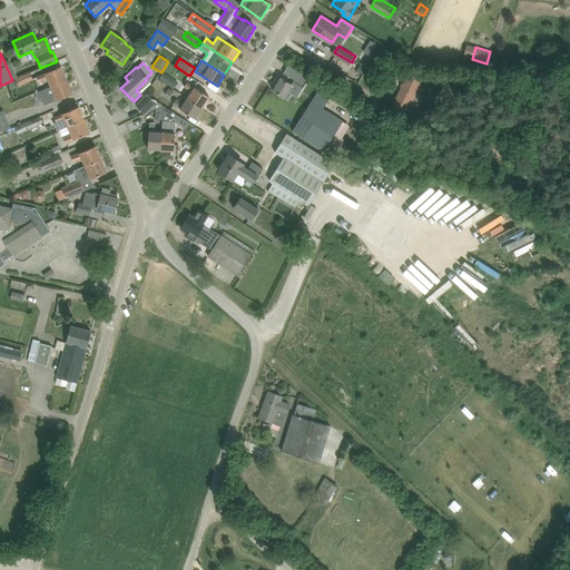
[(51,87),(67,79),(61,66),(46,72),(46,74),(37,77),(39,82),(48,79),(51,87)]
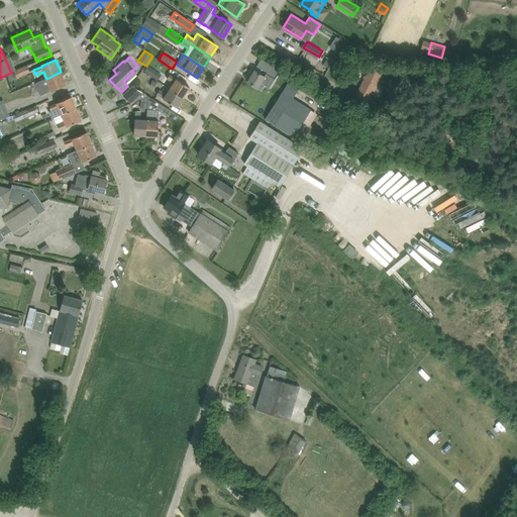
[(280,71),(270,65),(262,60),(262,61),(259,67),(257,66),(257,67),(266,72),(267,73),(266,74),(273,78),(275,79),(280,71)]
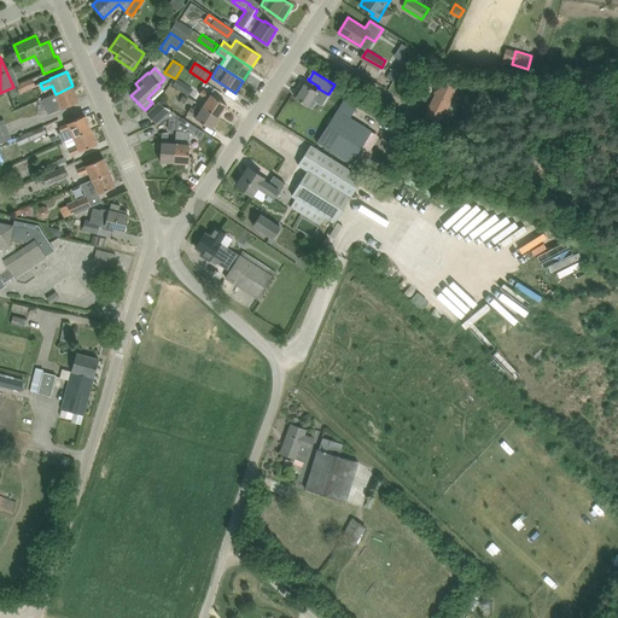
[(179,89),(182,82),(178,79),(173,86),(179,89)]
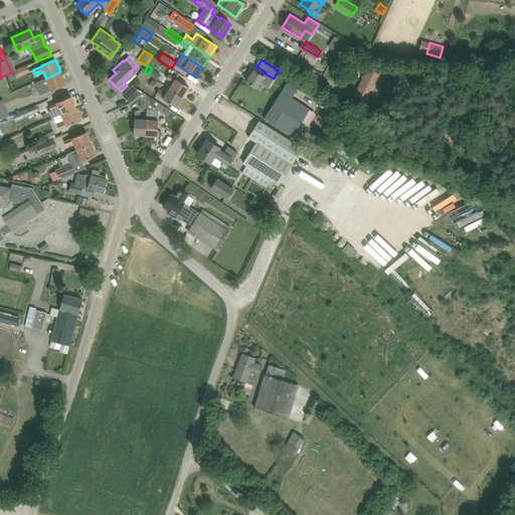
[(14,71),(17,77),(30,72),(27,66),(14,71)]
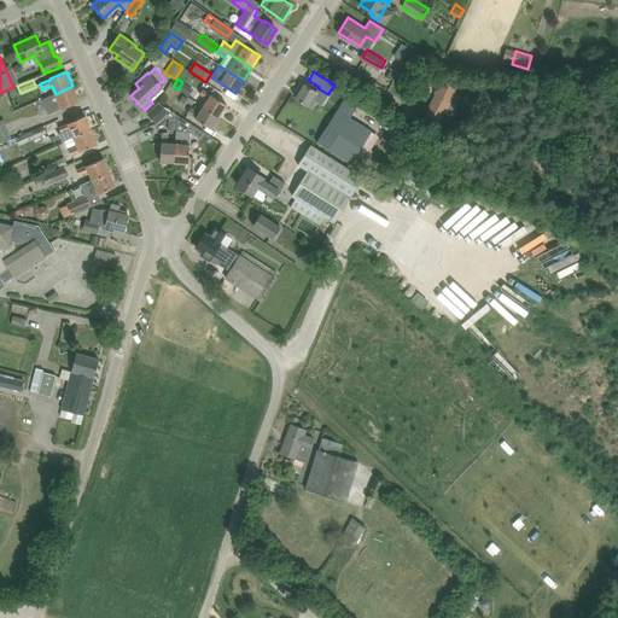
[(424,118),(437,124),(458,86),(456,86),(445,80),(443,80),(424,118)]
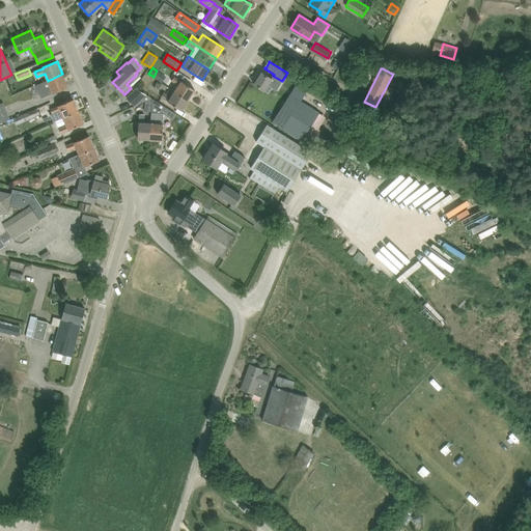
[(273,87),(268,84),(272,78),(271,78),(261,72),(261,73),(259,72),(256,77),(257,78),(254,84),(269,93),(273,87)]
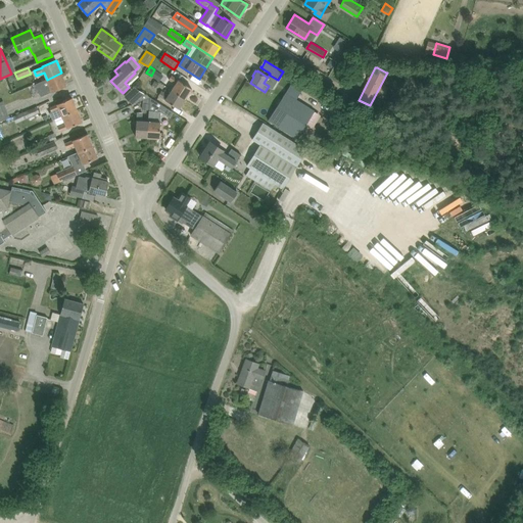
[(45,95),(67,86),(61,73),(47,80),(36,84),(40,94),(44,92),(45,95)]
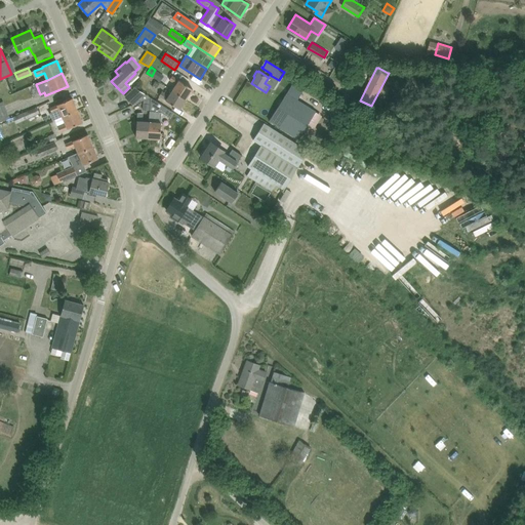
[(176,85),(172,91),(186,101),(193,89),(172,76),(169,80),(176,85)]
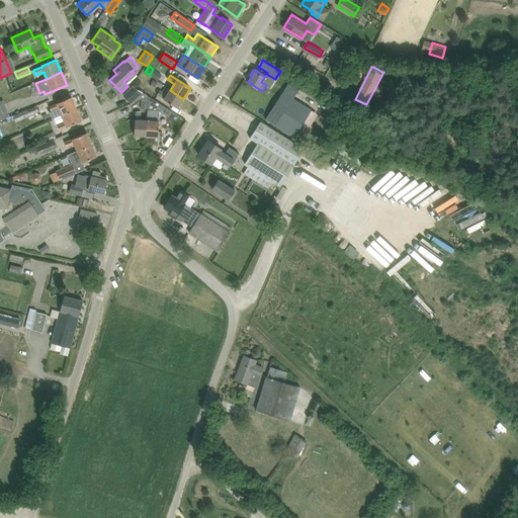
[(132,103),(148,96),(133,87),(123,95),(132,103)]
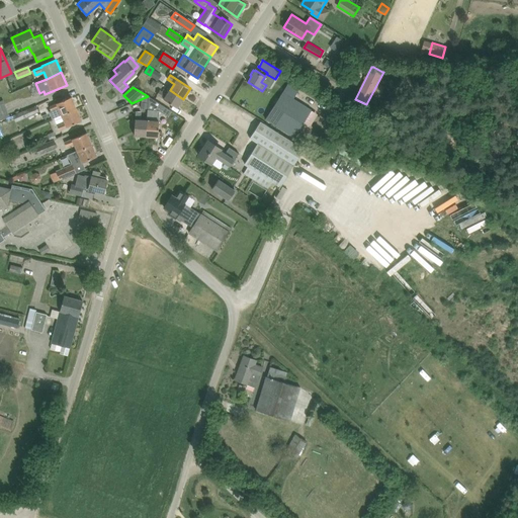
[(183,99),(170,90),(167,95),(160,90),(157,94),(177,107),(183,99)]
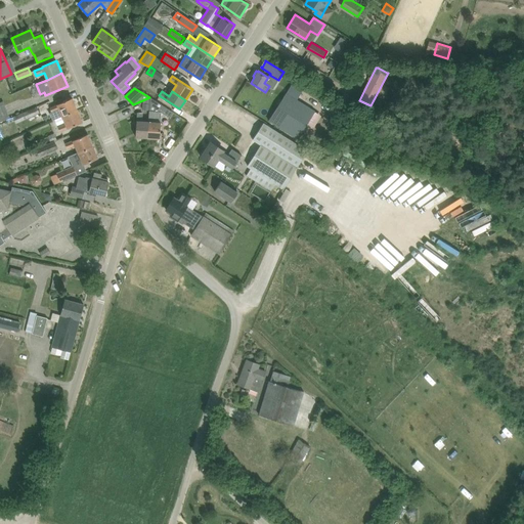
[(298,139),(304,143),(309,136),(302,132),(316,111),(287,92),(268,121),(298,139)]
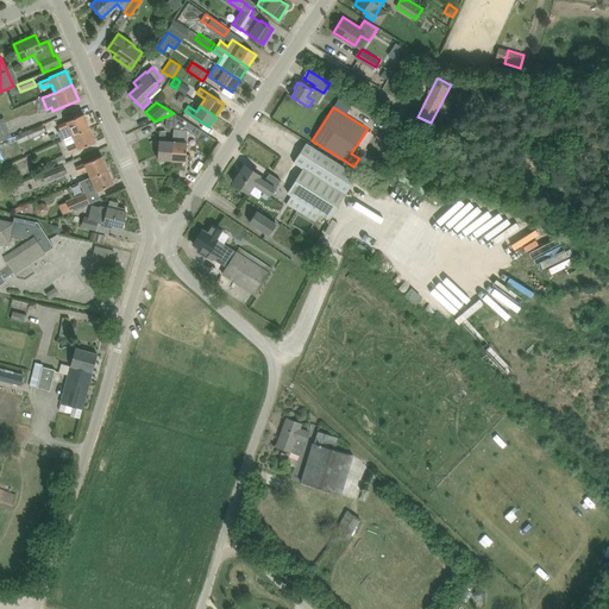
[(73,136),(90,129),(85,114),(58,125),(61,131),(69,127),(73,136)]
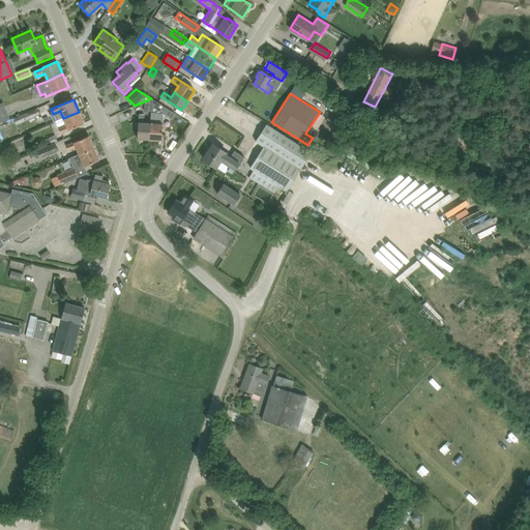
[(150,140),(162,140),(164,115),(164,113),(168,108),(152,99),(152,101),(152,105),(151,111),(151,123),(150,140)]
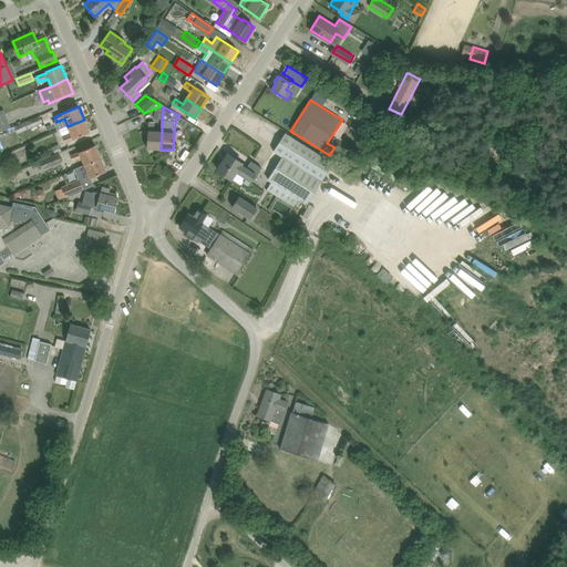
[(3,110),(0,110),(0,131),(11,127),(3,110)]
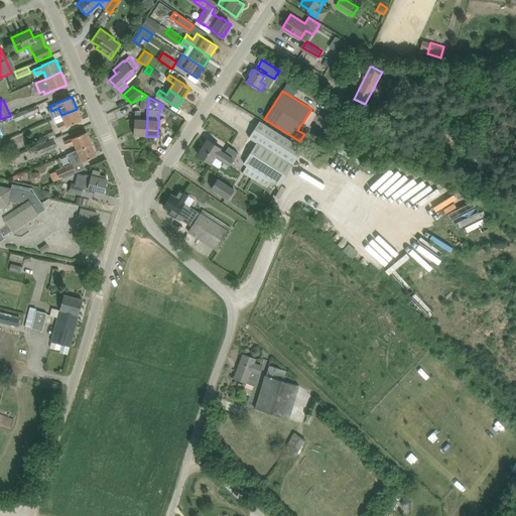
[(13,115),(16,121),(39,111),(36,105),(13,115)]
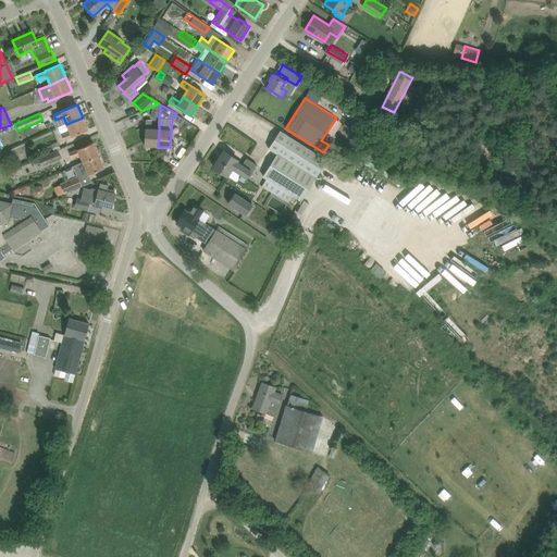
[(64,140),(88,130),(83,118),(66,124),(70,132),(62,135),(64,140)]
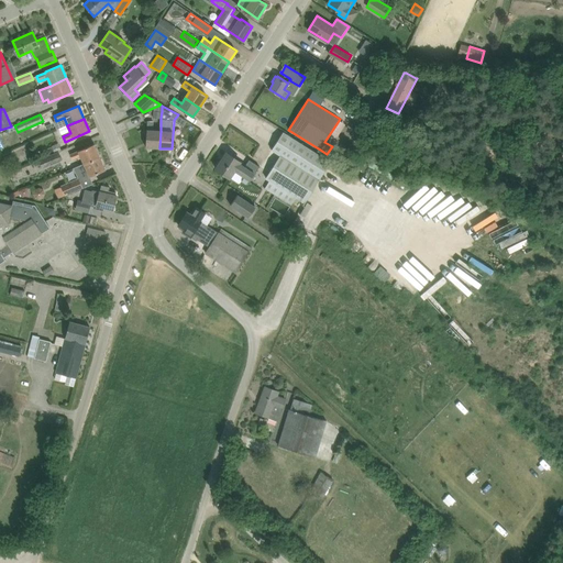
[(161,131),(158,131),(153,131),(153,121),(147,121),(146,147),(159,148),(161,131)]
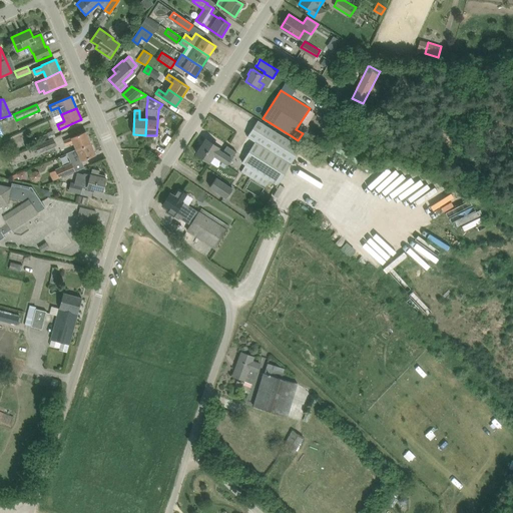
[(241,170),(250,176),(266,186),(270,180),(278,185),(301,148),(259,120),(247,136),(255,142),(242,162),(245,164),(241,170)]
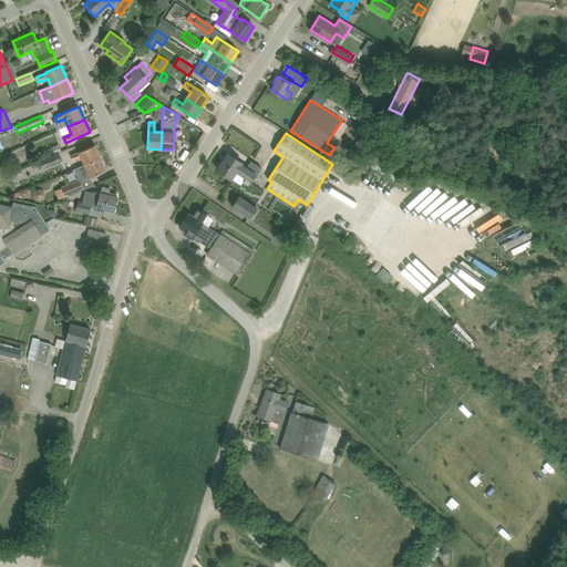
[(52,155),(59,153),(62,152),(59,144),(52,147),(53,148),(49,150),(52,155)]
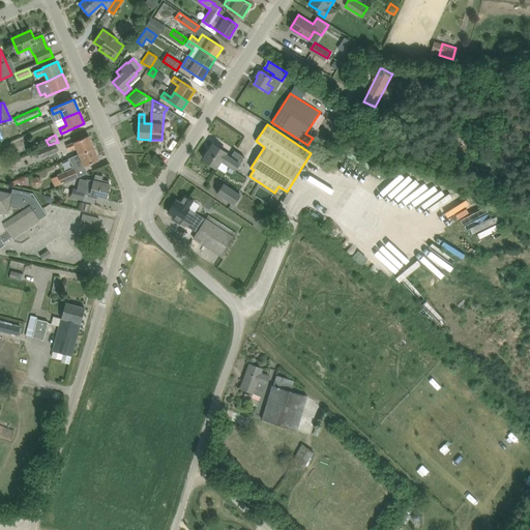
[(76,147),(79,154),(94,148),(89,136),(66,145),(68,150),(76,147)]
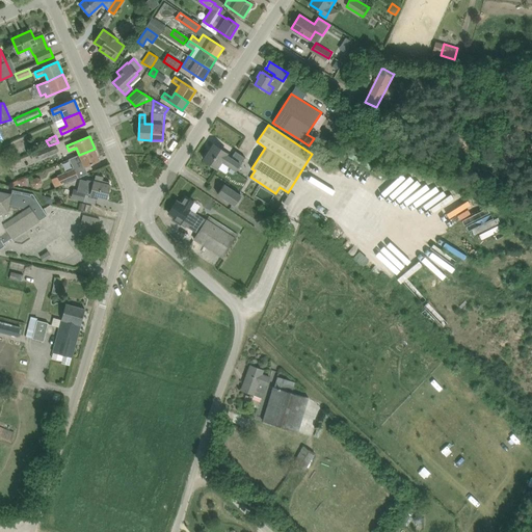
[(36,151),(44,148),(41,140),(34,143),(36,151)]
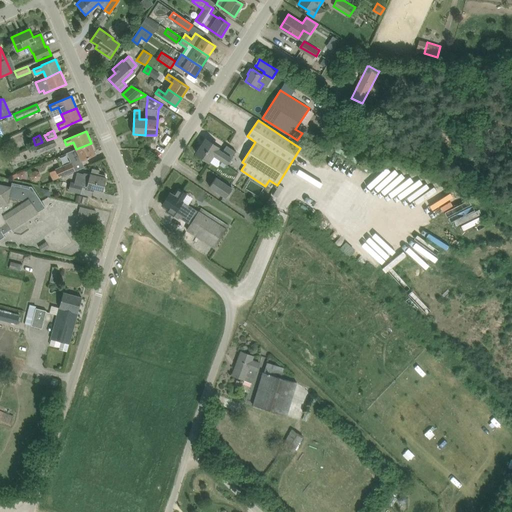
[(53,138),(47,140),(42,142),(35,145),(38,154),(57,146),(53,138)]
